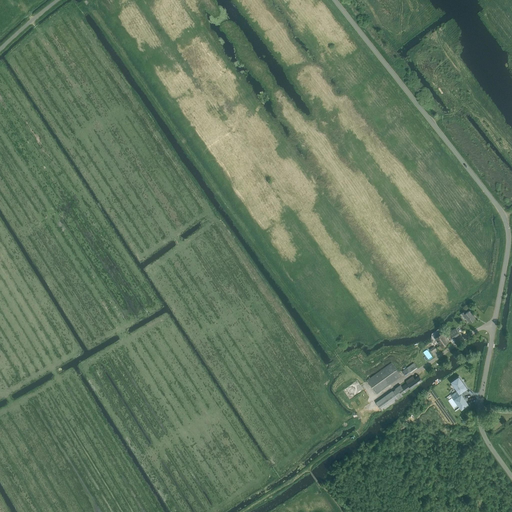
[(475,318),(473,315),(474,314),(470,309),(466,313),(465,311),(462,313),(465,318),(466,317),(470,322),(475,318)]
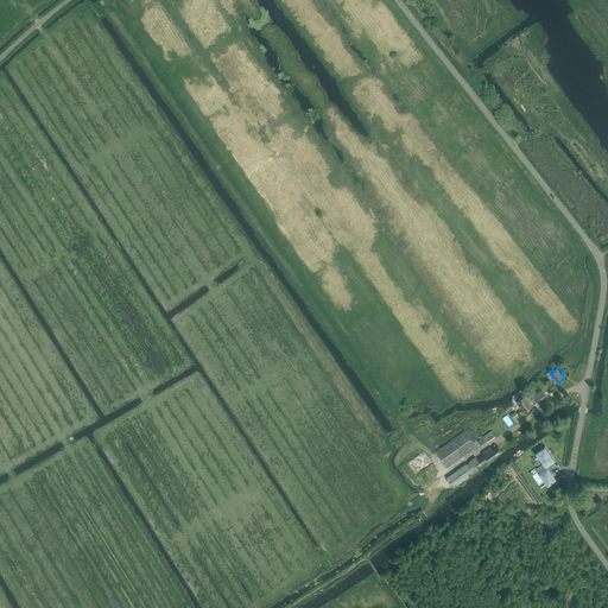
[(540,391),(533,396),(538,401),(545,397),(540,391)]
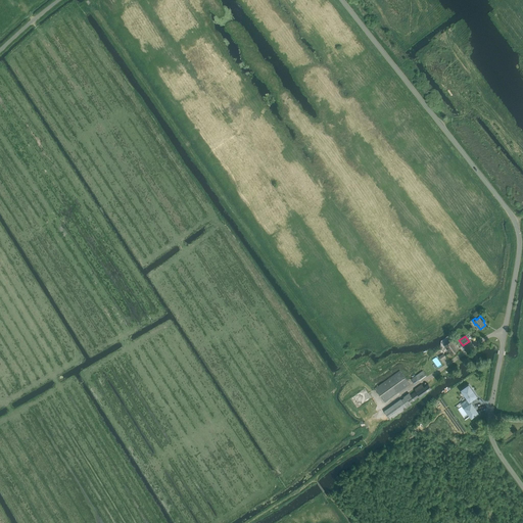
[(458,348),(452,340),(445,345),(450,353),(458,348)]
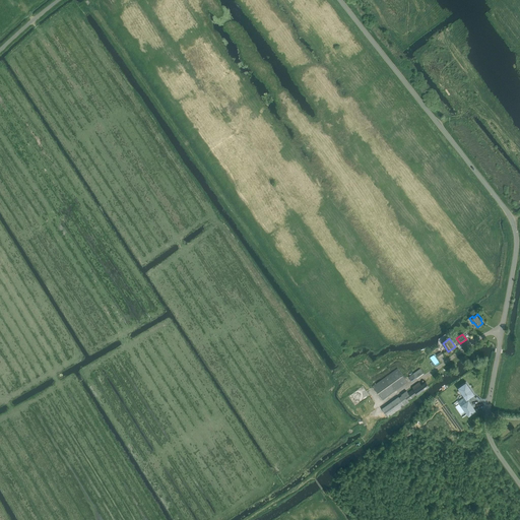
[(397,368),(373,386),(382,399),(406,381),(397,368)]
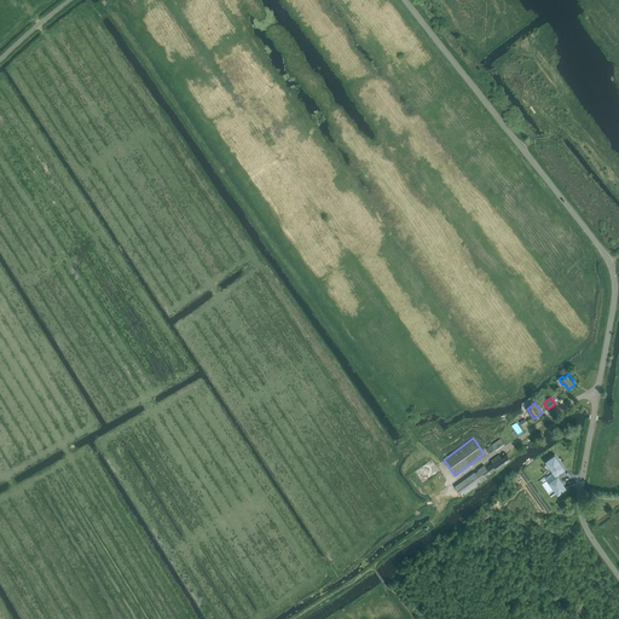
[(501,439),(486,449),(490,455),(504,445),(501,439)]
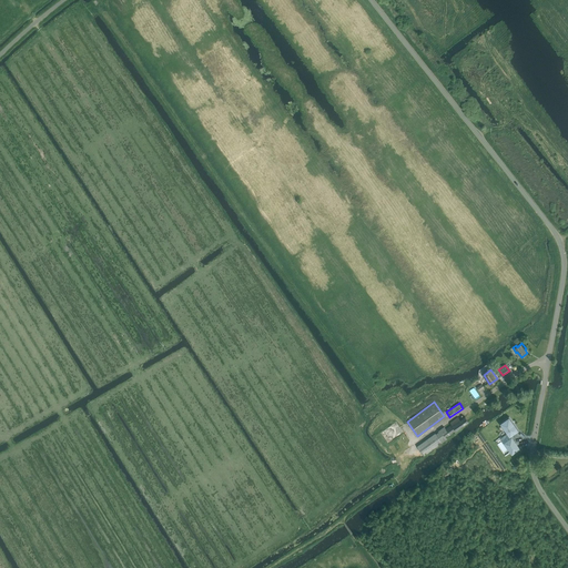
[(424,455),(427,453),(447,439),(446,437),(459,428),(468,422),(465,416),(459,421),(457,417),(449,423),(452,425),(445,429),(444,427),(438,430),(439,433),(437,435),(435,433),(417,446),(422,453),(424,455)]
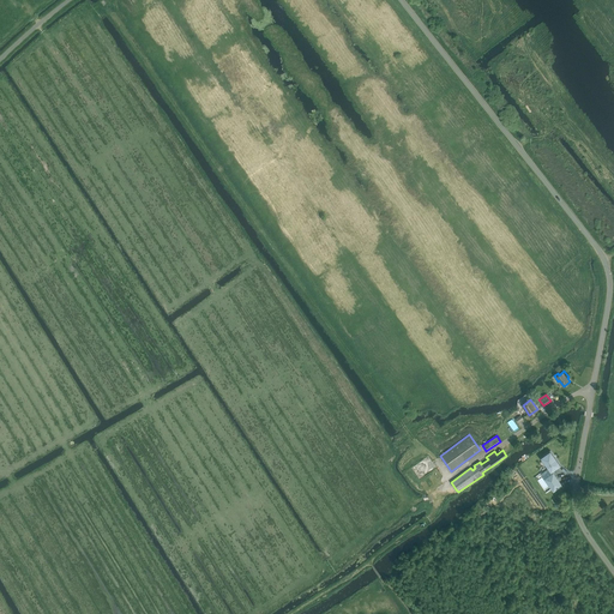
[(551,451),(541,457),(548,469),(541,474),(553,492),(561,486),(553,474),(551,473),(560,465),(551,451)]
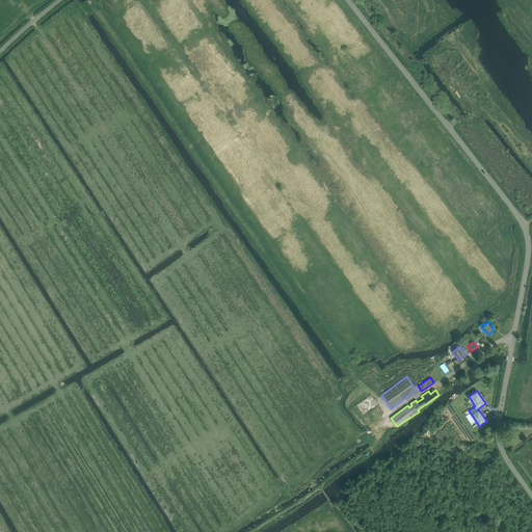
[(357,405),(365,415),(378,404),(372,395),(357,405)]
